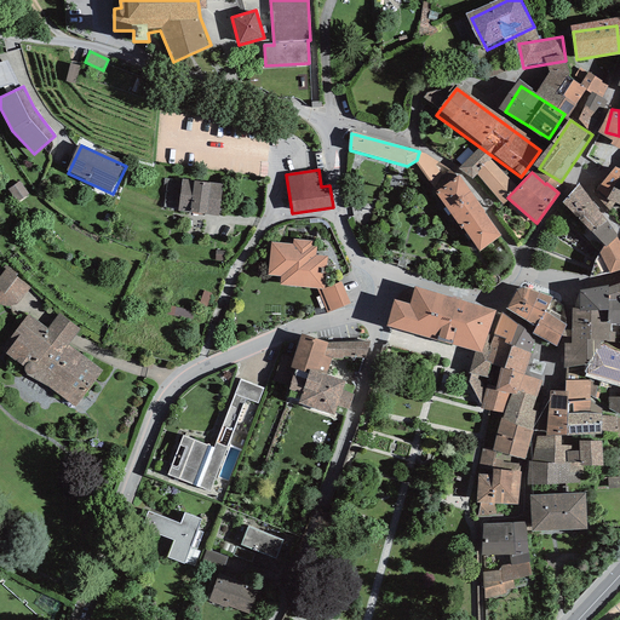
[(459,176),(435,193),(461,230),(463,229),(480,252),(501,236),(459,176)]
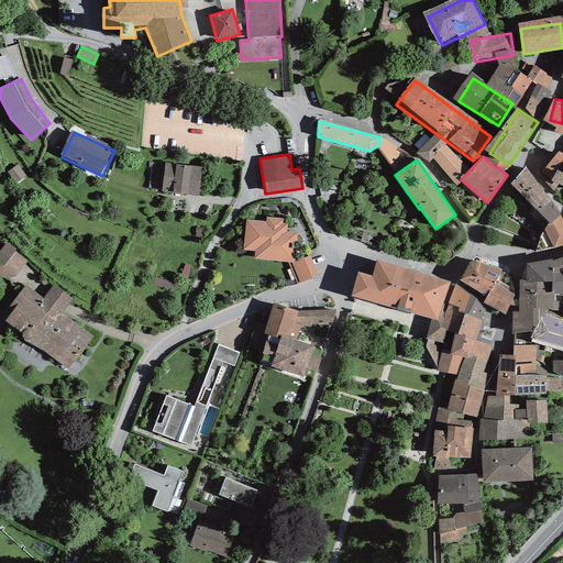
[(201,168),(166,163),(162,191),(197,196),(201,168)]
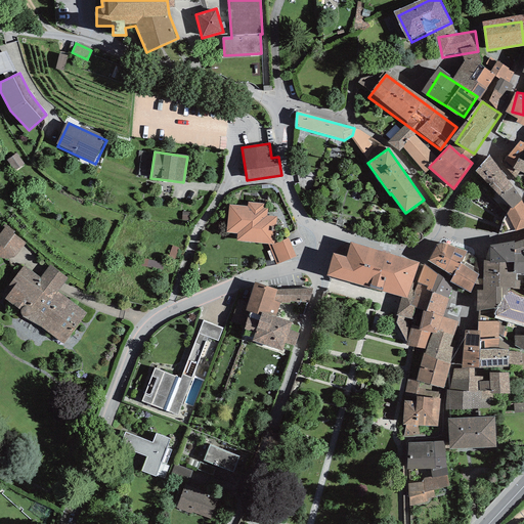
[(16,153),(6,160),(14,171),(25,165),(16,153)]
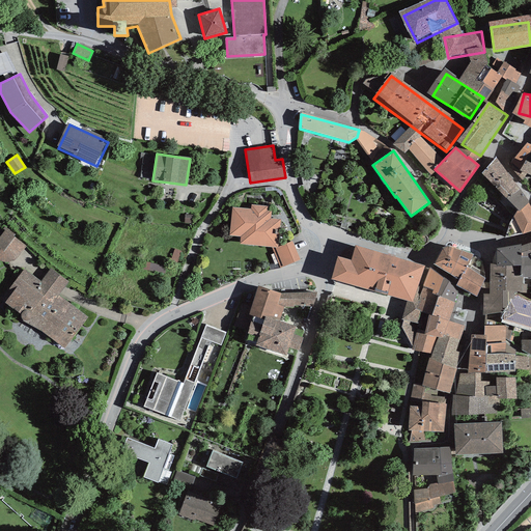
[(530,218),(499,167),(479,179),(516,239),(530,229),(530,218)]
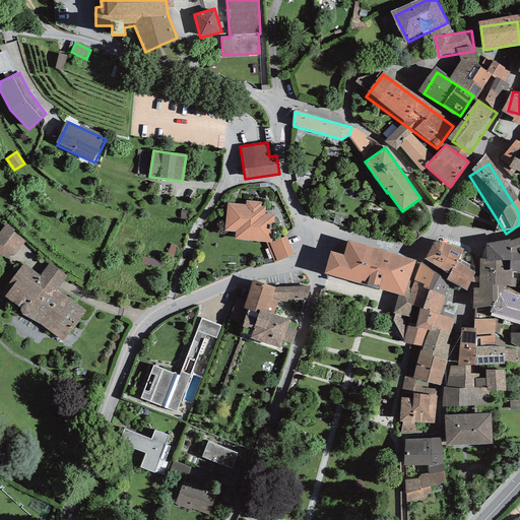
[(246,206),(228,204),(225,230),(237,232),(236,239),(265,242),(274,262),(293,254),(285,237),(271,243),(273,216),(263,215),(264,208),(261,208),(261,203),(246,202),(246,206)]
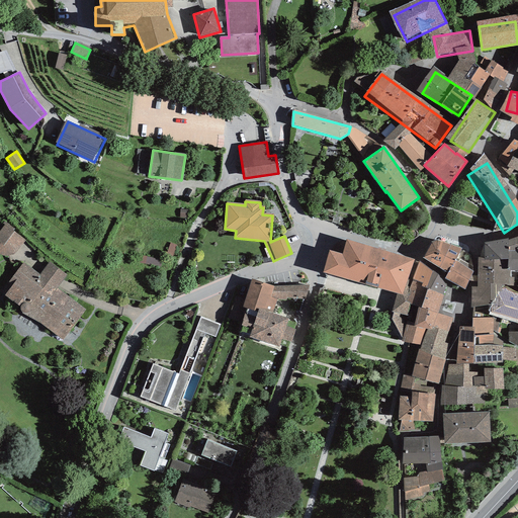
[(24,240),(5,225),(0,230),(0,254),(3,256),(9,256),(14,254),(24,240)]
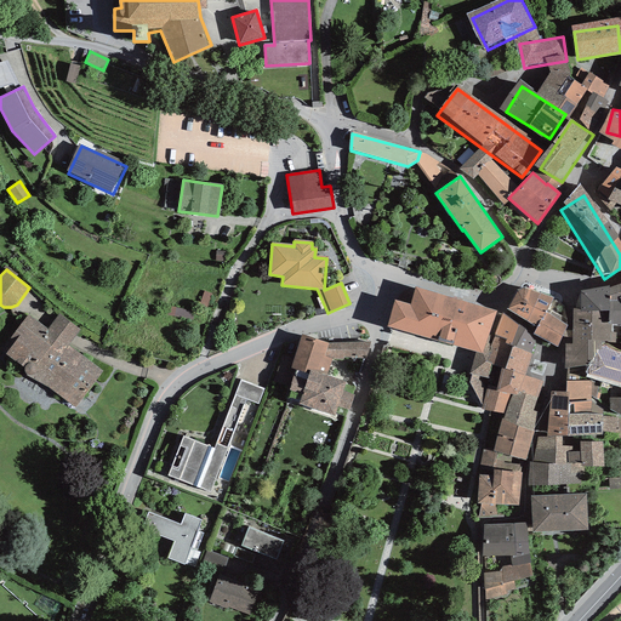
[(620,281),(616,285),(611,286),(609,324),(620,324),(620,281)]
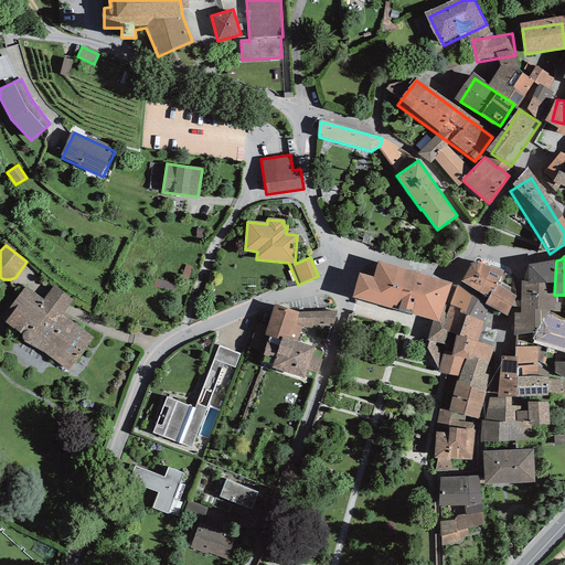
[(499,268),(476,257),(464,284),(487,294),(499,268)]
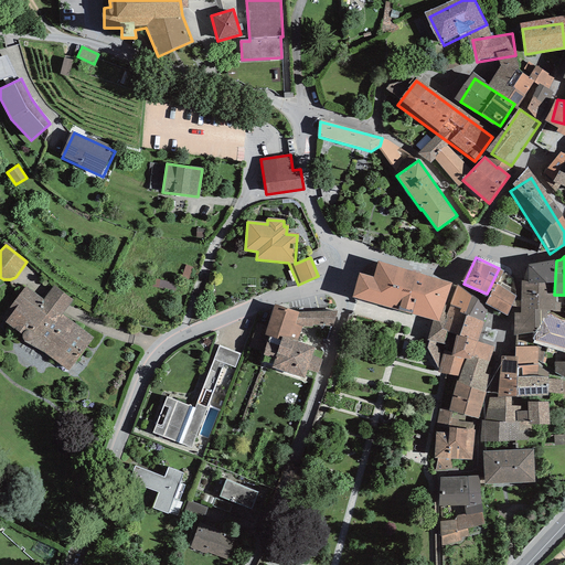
[(555,259),(529,263),(526,280),(521,280),(521,312),(514,313),(513,336),(541,332),(542,319),(546,318),(547,311),(554,310),(554,312),(561,312),(561,302),(556,302),(556,296),(553,296),(555,259)]
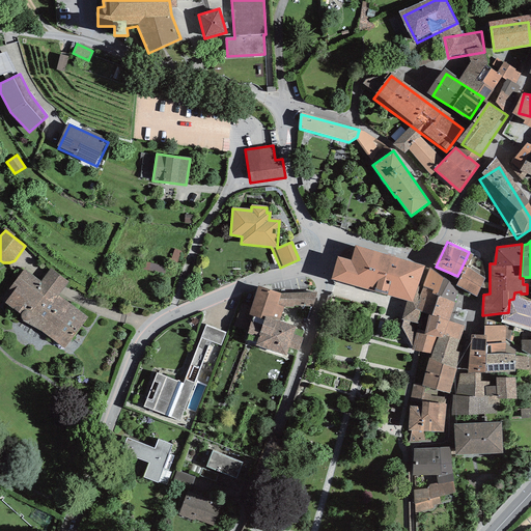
[(338,259),(332,279),(407,302),(412,303),(415,292),(423,268),(356,248),(351,262),(338,259)]
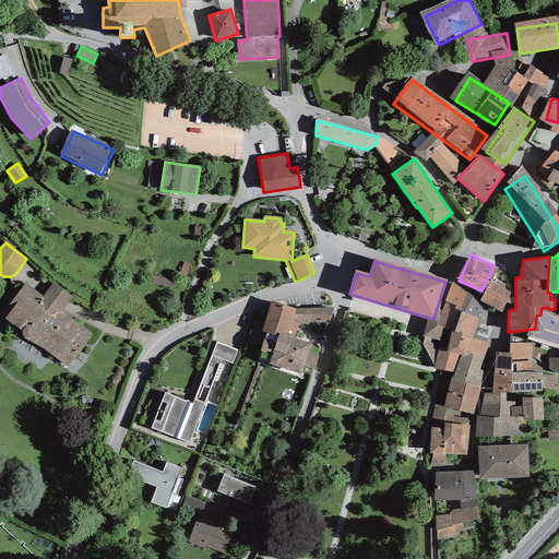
[(154,281),(153,288),(176,290),(176,283),(154,281)]
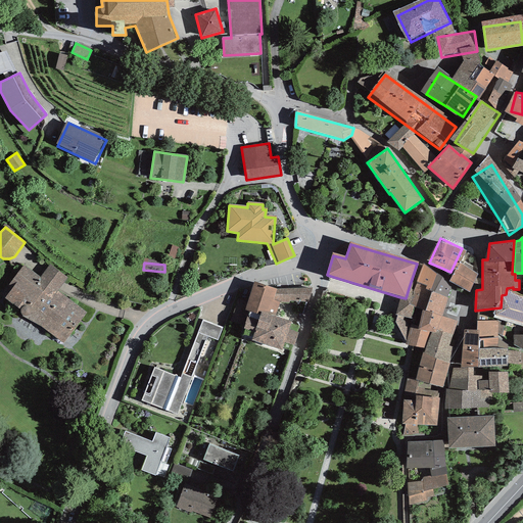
[(36,284),(18,272),(0,298),(63,342),(84,314),(55,294),(67,277),(49,265),(36,284)]
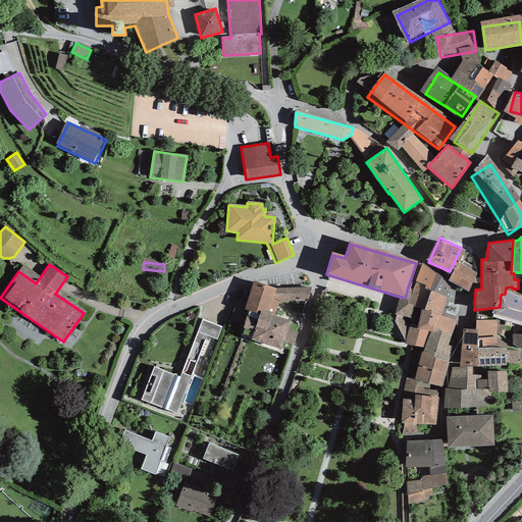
[(436,273),(423,265),(415,291),(410,305),(413,306),(422,309),(417,328),(410,325),(409,331),(406,342),(425,348),(423,355),(448,363),(454,348),(447,346),(456,321),(441,316),(451,289),(436,273)]
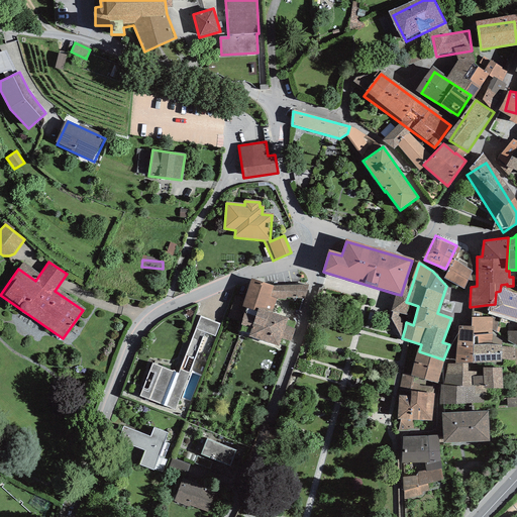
[(473,271),(455,264),(448,282),(466,289),(473,271)]
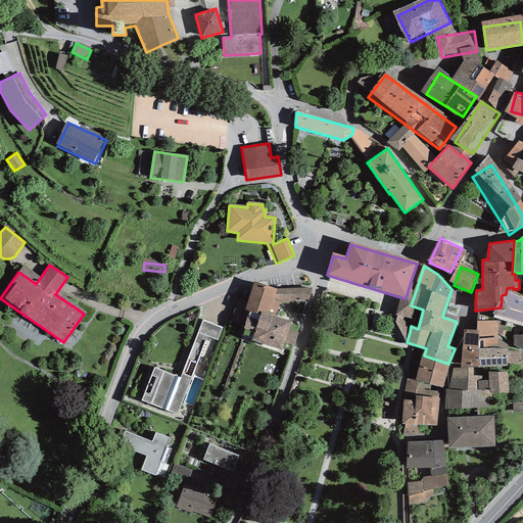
[(276,290),(253,283),(247,302),(244,310),(249,312),(273,319),(278,302),(273,300),(276,290)]
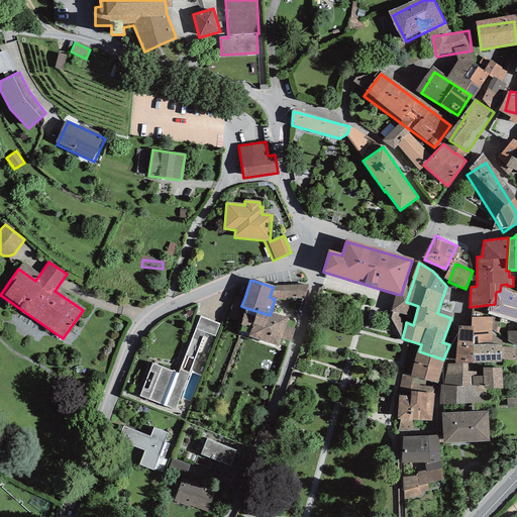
[(407,286),(404,285),(401,295),(396,294),(396,296),(392,309),(393,310),(391,318),(402,338),(405,328),(401,318),(402,314),(406,315),(409,303),(406,302),(411,288),(407,286)]
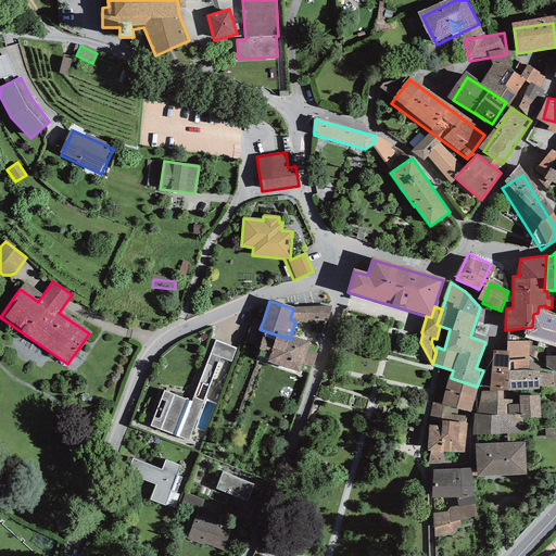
[(331,307),(293,308),(290,319),(295,321),(307,321),(307,319),(327,320),(331,307)]
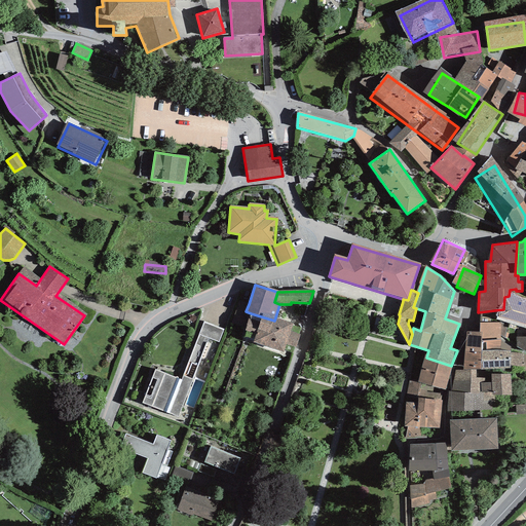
[(249,304),(239,301),(232,323),(241,326),(246,311),(249,304)]
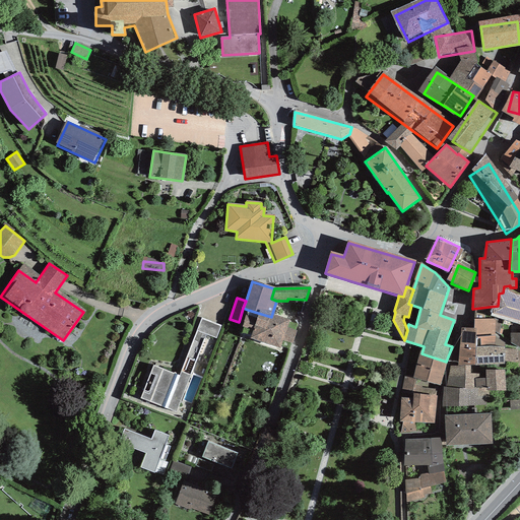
[(271,317),(248,310),(240,335),(279,348),(282,341),(291,344),(296,332),(285,328),(287,323),(271,317)]
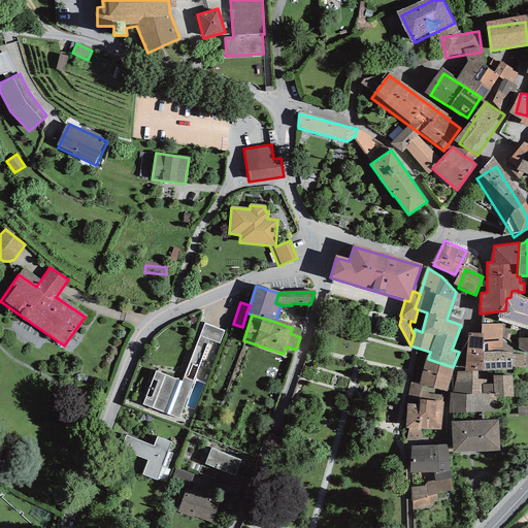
[(224,331),(204,324),(199,336),(219,344),(224,331)]
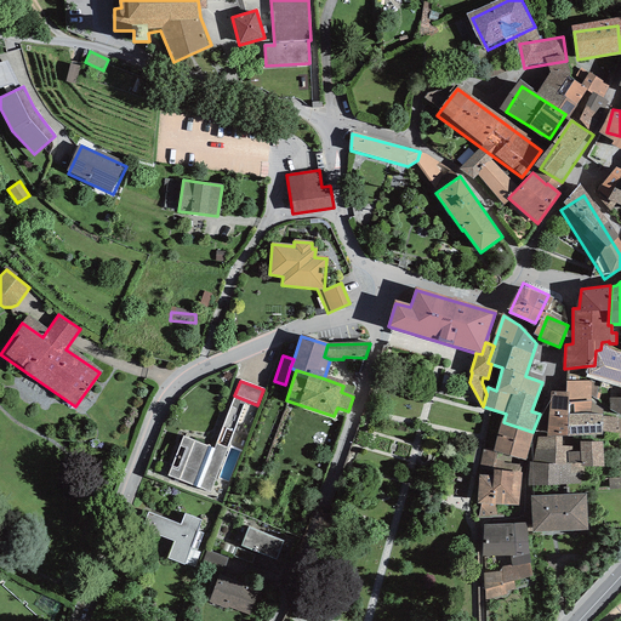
[(600,388),(556,387),(554,432),(599,433),(600,388)]
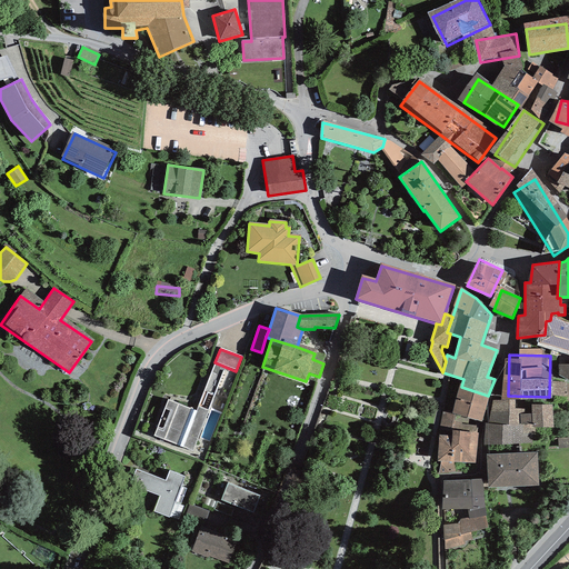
[(488,396),(461,387),(453,412),(480,421),(488,396)]
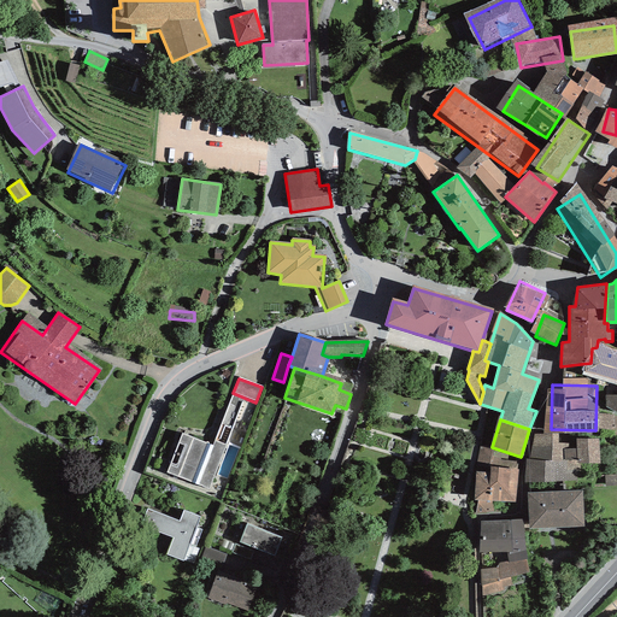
[(212,446),(182,434),(168,472),(209,489),(225,445),(213,440),(212,446)]
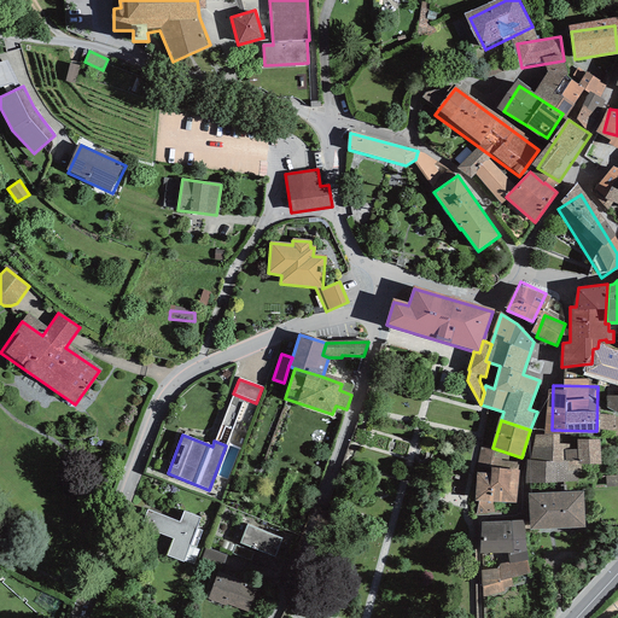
[(596,442),(537,441),(537,482),(595,483),(596,442)]
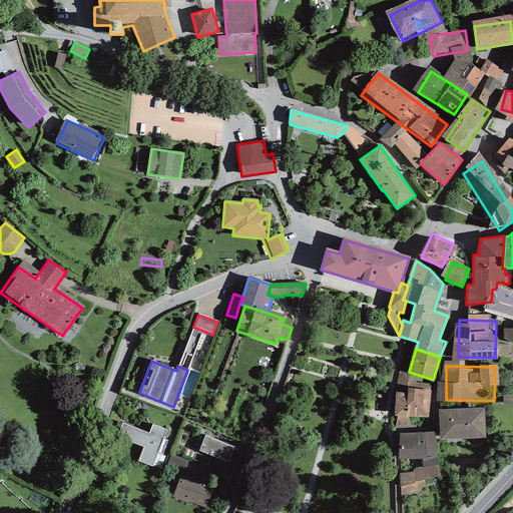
[(432,393),(410,391),(409,395),(397,394),(396,417),(430,418),(432,393)]
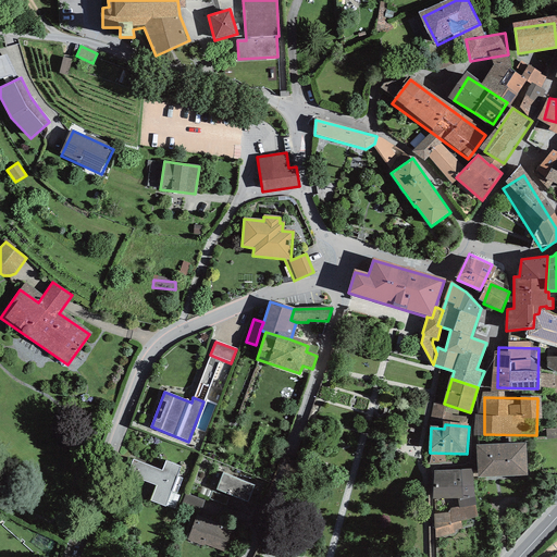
[(527,445),(479,447),(480,478),(528,475),(527,445)]
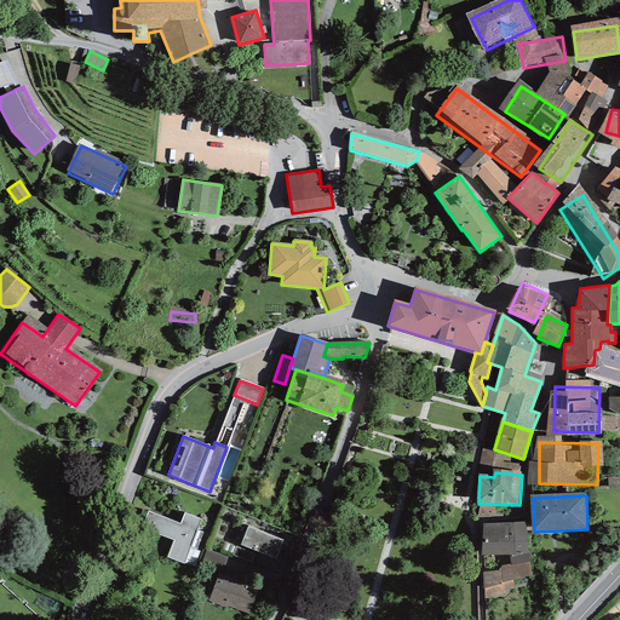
[(179,523),(147,511),(141,528),(173,540),(167,558),(184,564),(190,547),(196,550),(202,533),(196,530),(201,520),(184,512),(179,523)]
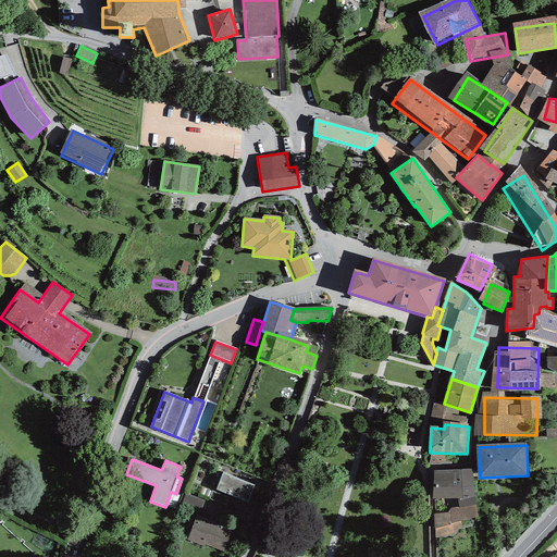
[(472,472),(435,475),(436,500),(475,499),(472,472)]
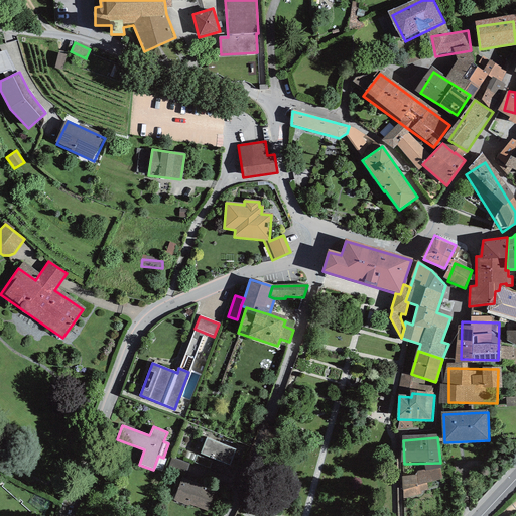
[(236,450),(207,438),(200,454),(229,466),(236,450)]
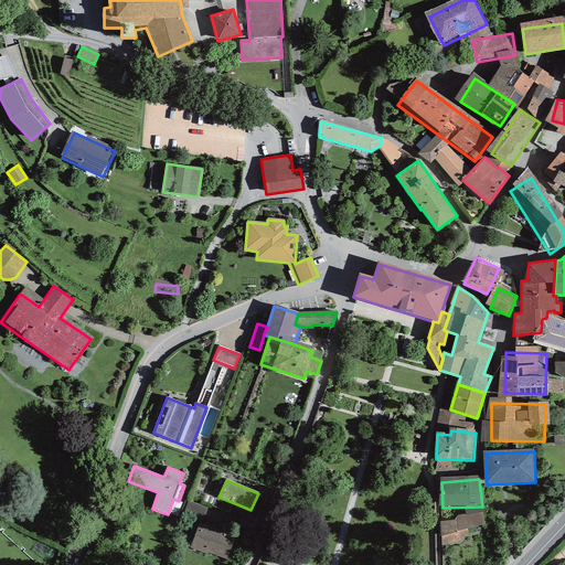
[(232,505),(214,498),(212,505),(228,512),(232,505)]
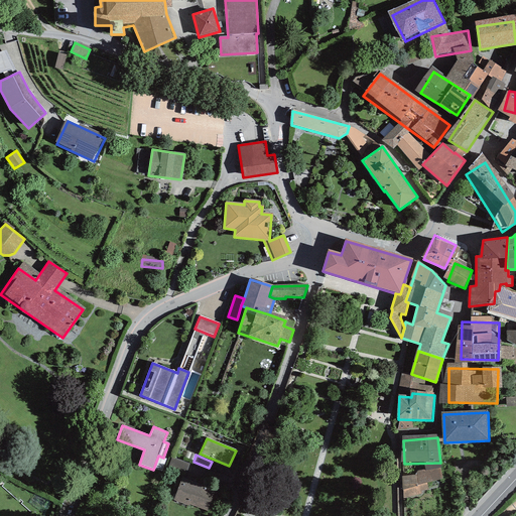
[(403,476),(405,501),(430,492),(429,484),(443,480),(441,473),(403,476)]
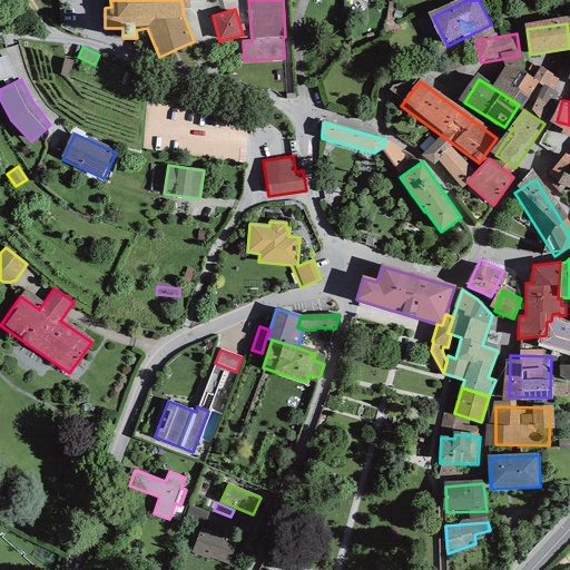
[(237,542),(199,529),(190,553),(208,559),(209,558),(229,564),(237,542)]
